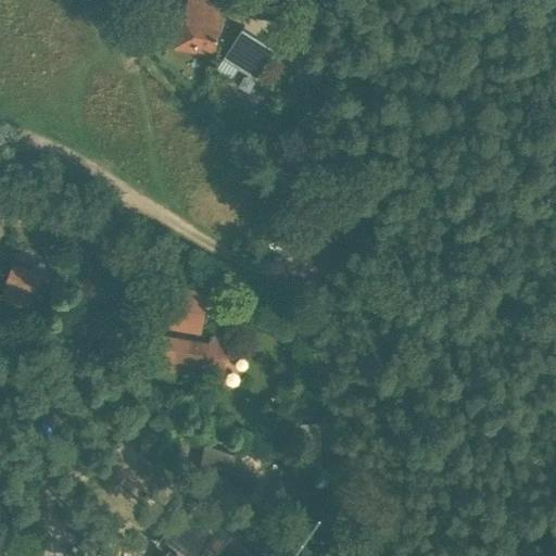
[(187,0),(185,14),(179,13),(172,48),(214,58),(222,22),(219,22),(224,0),(187,0)]
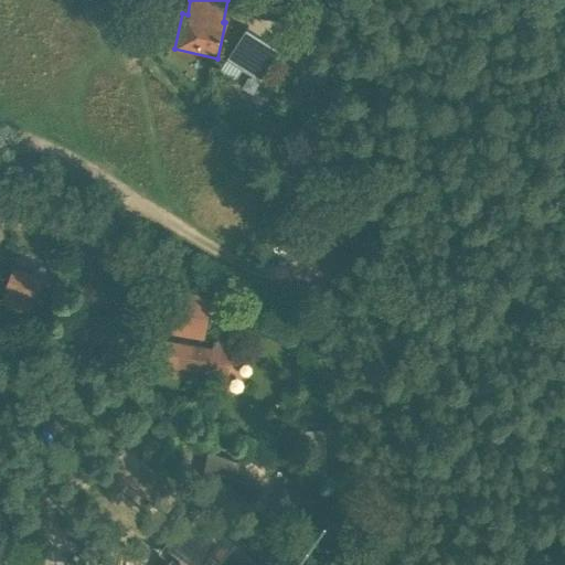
[(234,60),(258,75),(257,76),(259,76),(279,44),(278,44),(275,48),(243,28),(245,23),(244,23),(236,35),(224,55),(225,55),(226,55),(234,60)]
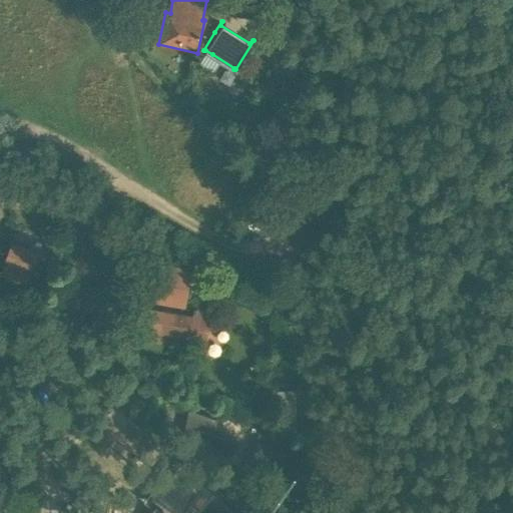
[(40,252),(11,242),(0,271),(0,274),(9,278),(8,281),(19,285),(19,282),(26,285),(24,291),(32,294),(45,258),(39,255),(40,252)]
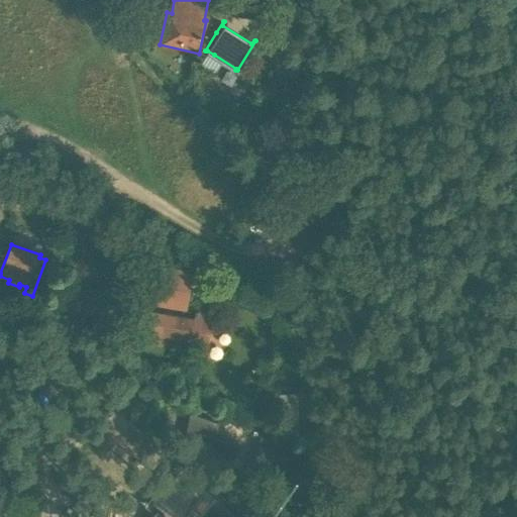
[(164,268),(158,304),(186,309),(192,272),(164,268)]
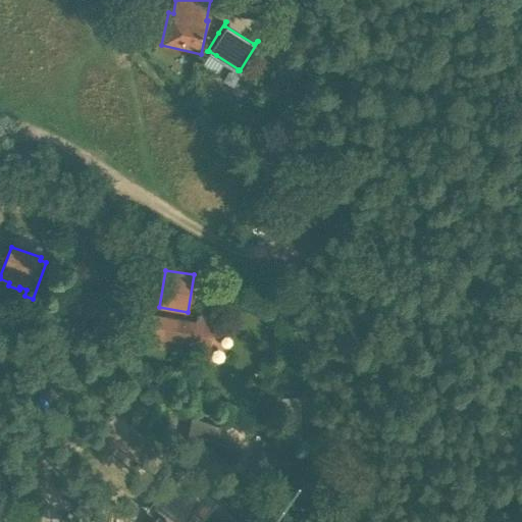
[(100,291),(80,291),(81,317),(90,316),(91,332),(116,331),(116,319),(123,318),(123,288),(100,288),(100,291)]
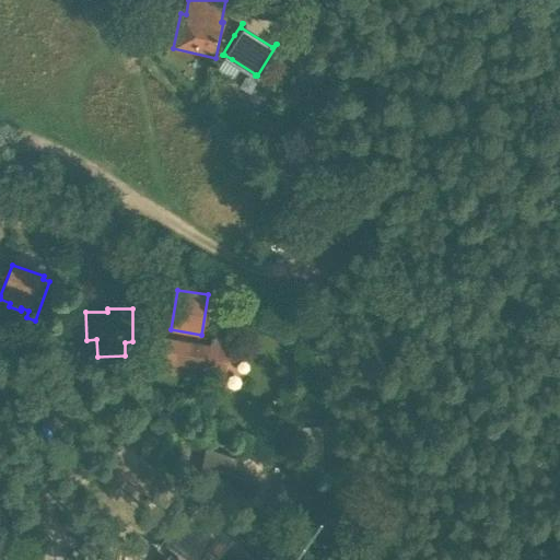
[(159,336),(153,370),(172,372),(172,375),(187,377),(188,371),(224,376),(231,338),(210,335),(209,345),(177,339),(159,336)]
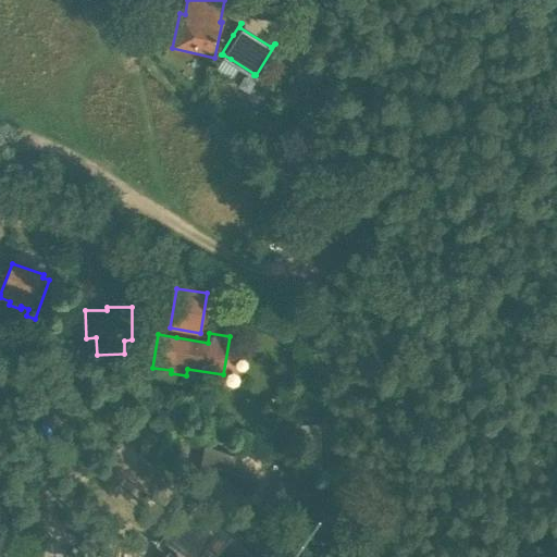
[(40,416),(34,431),(48,437),(54,421),(40,416)]
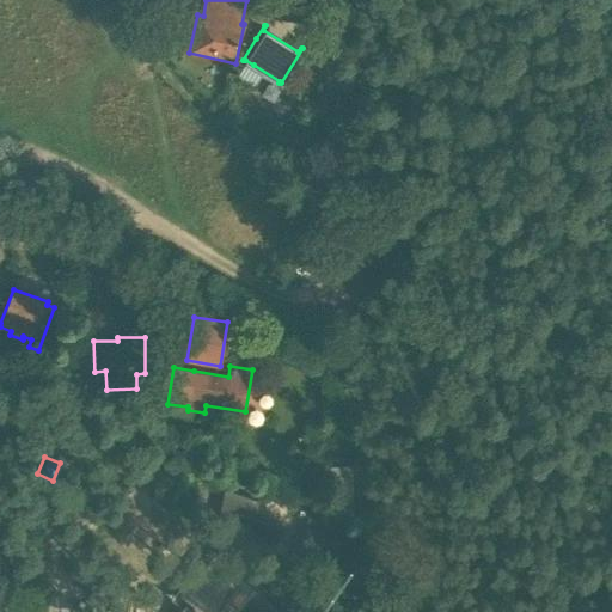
[(233,490),(220,540),(254,548),(268,506),(233,490)]
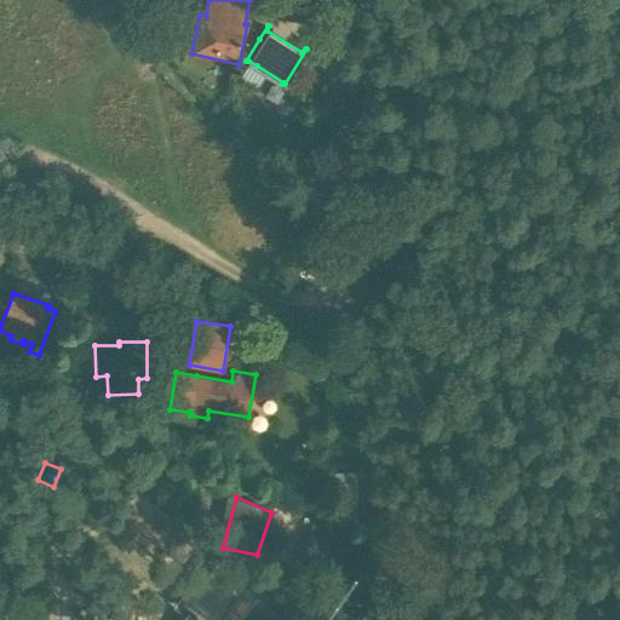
[(191,619),(265,619),(254,609),(242,619),(234,619),(231,618),(237,593),(225,584),(211,600),(205,607),(197,601),(189,609),(196,616),(191,619)]
